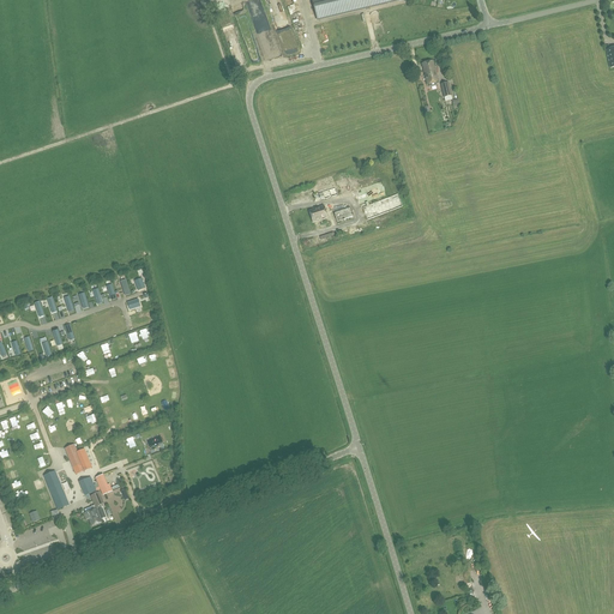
[(312,0),(317,19),(397,0),(312,0)]
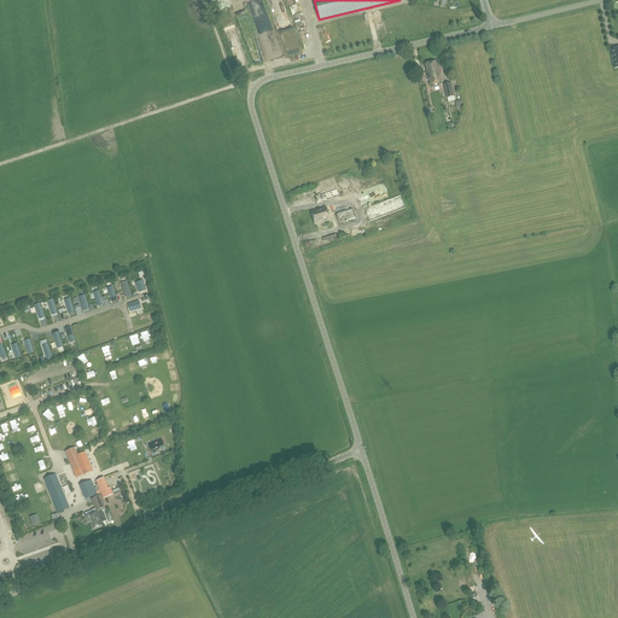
[(425,64),(430,85),(441,82),(436,62),(425,64)]
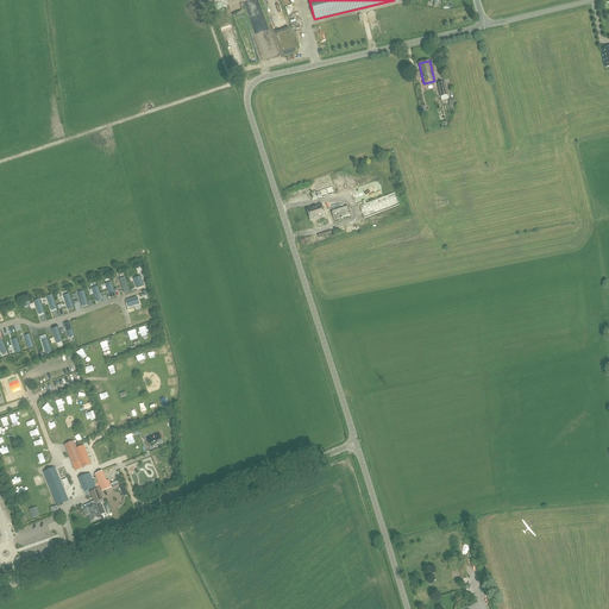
[(437,83),(440,95),(440,96),(449,95),(445,82),(437,83)]
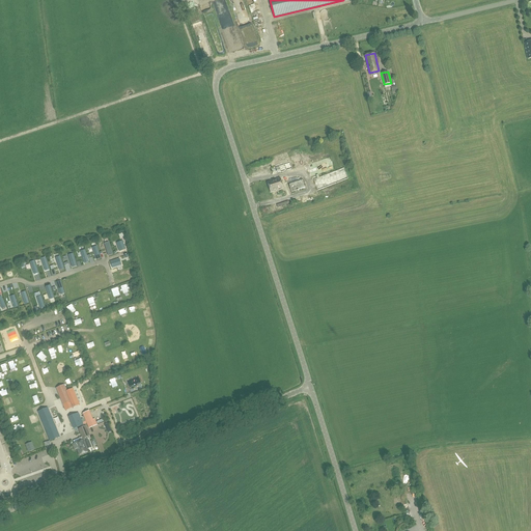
[(296,176),(289,177),(294,188),(304,185),(302,179),(336,169),(329,146),(290,159),(296,176)]
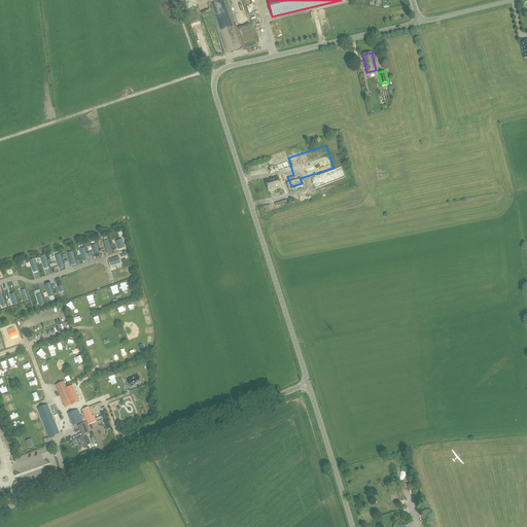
[(266,180),(269,190),(281,186),(278,176),(266,180)]
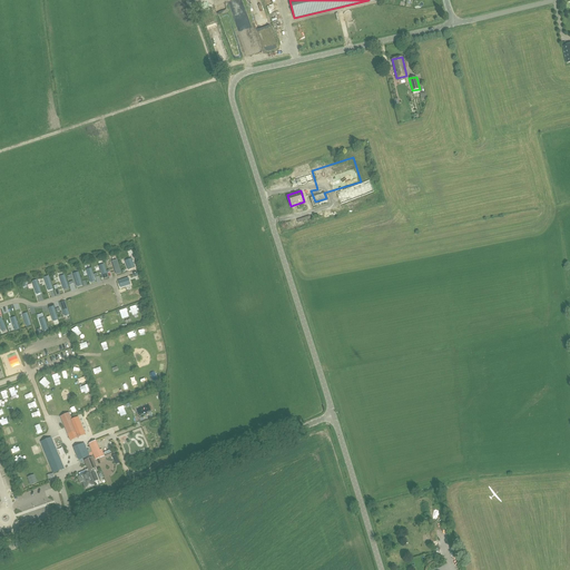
[(131,257),(125,259),(128,269),(135,267),(131,257)]
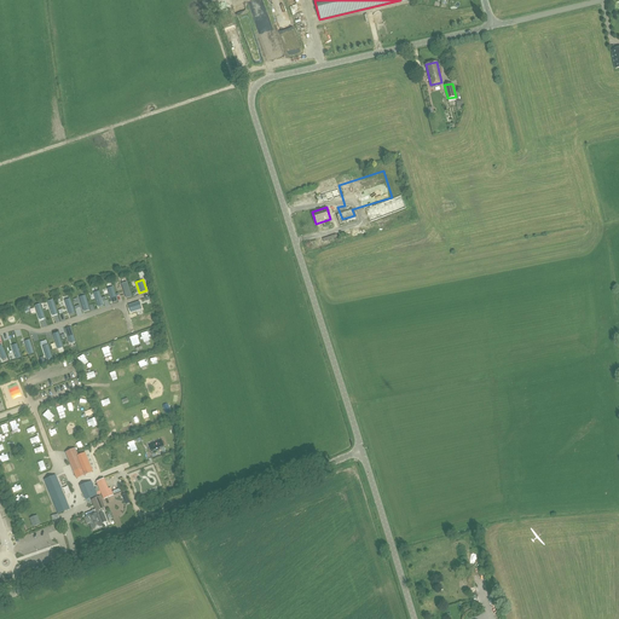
[(127,281),(121,283),(126,298),(132,296),(127,281)]
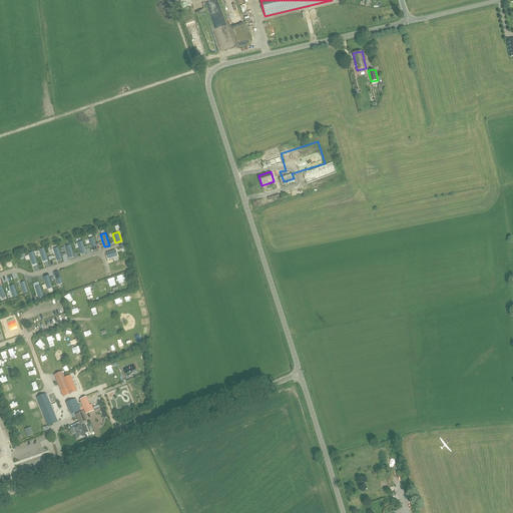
[(58,246),(53,247),(57,261),(61,259),(58,246)]
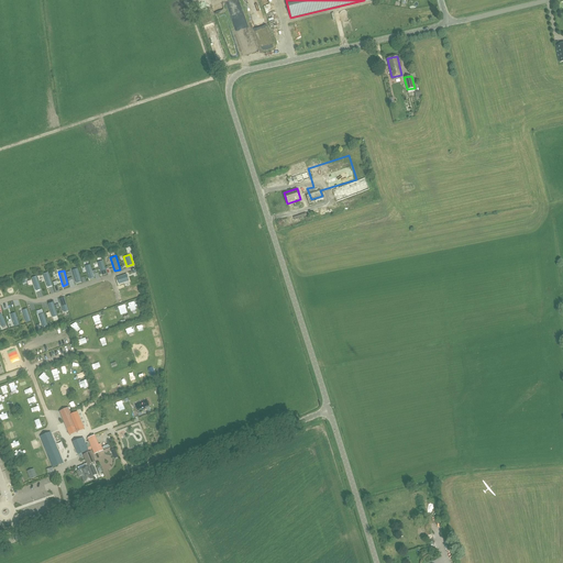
[(127,274),(117,277),(119,284),(129,280),(127,274)]
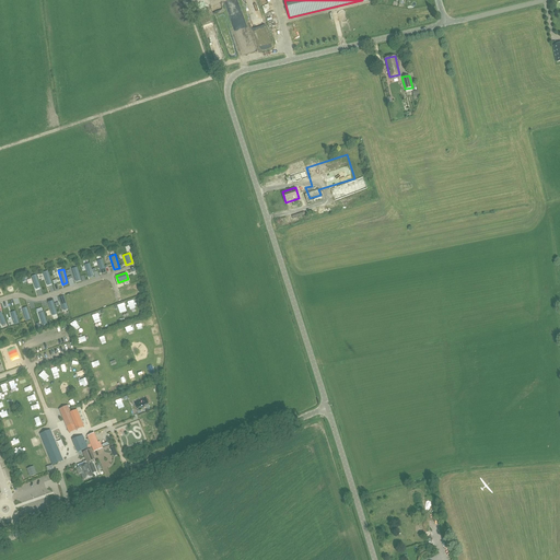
[(36,275),(32,276),(36,289),(41,288),(36,275)]
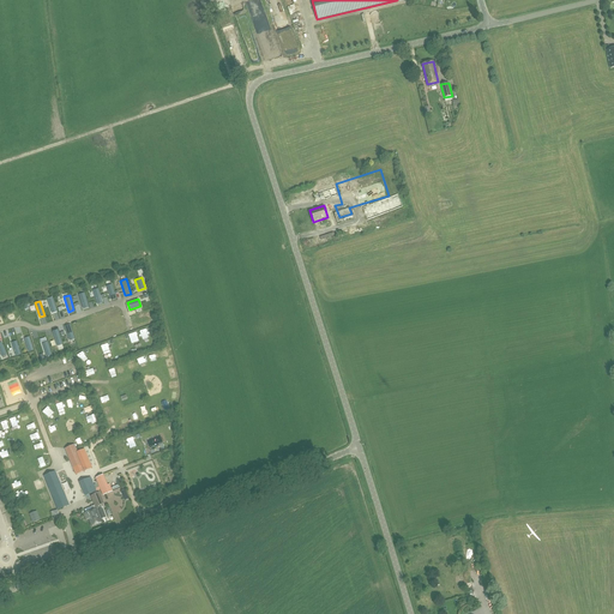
[(131,315),(132,320),(148,317),(145,311),(131,315)]
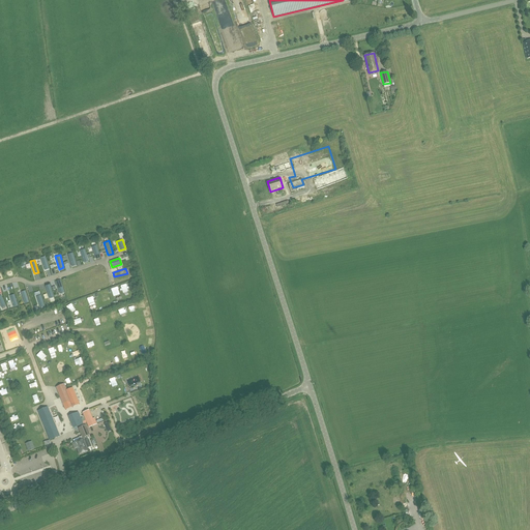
[(61,280),(56,281),(60,294),(64,292),(61,280)]
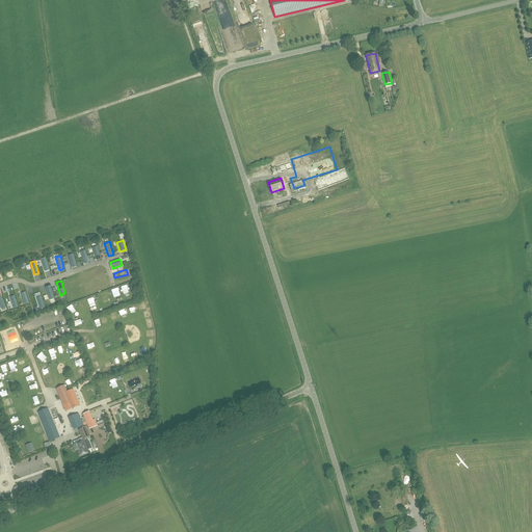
[(50,285),(46,286),(50,299),(54,298),(50,285)]
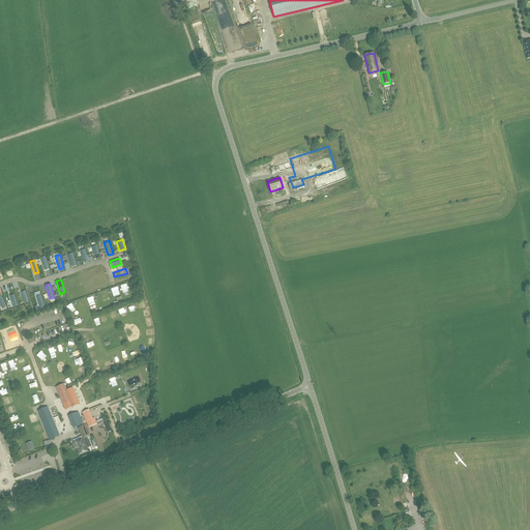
[(127,367),(130,375),(137,373),(134,364),(127,367)]
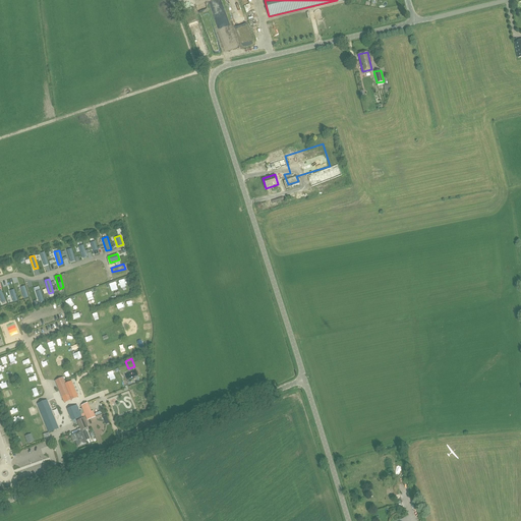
[(62,398),(75,392),(71,382),(65,384),(63,378),(55,381),(62,398)]
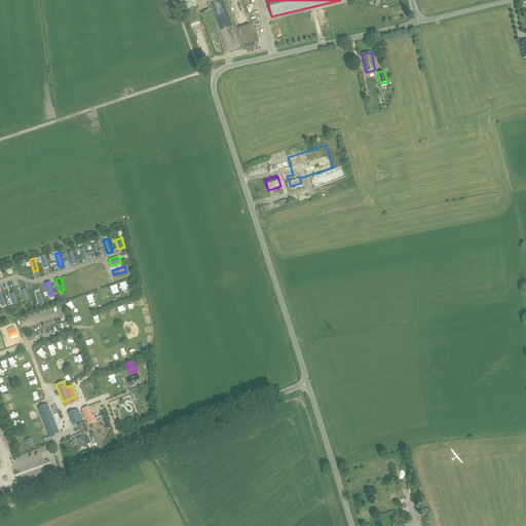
[(49,437),(58,434),(45,405),(38,408),(49,437)]
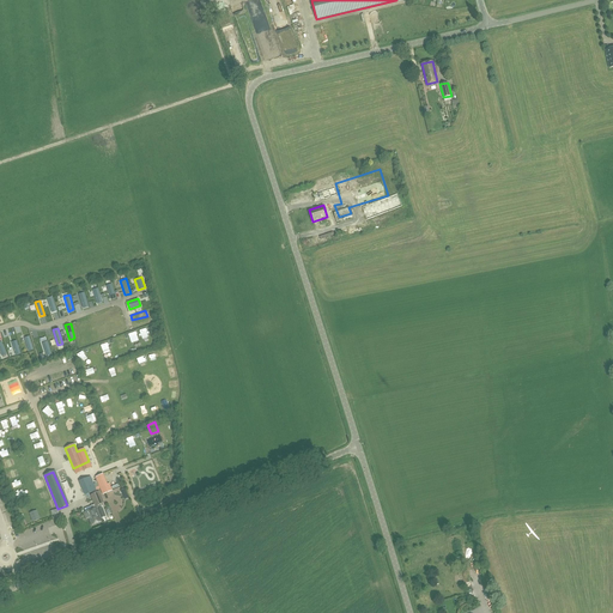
[(103,474),(96,478),(103,495),(111,490),(109,484),(107,485),(103,474)]
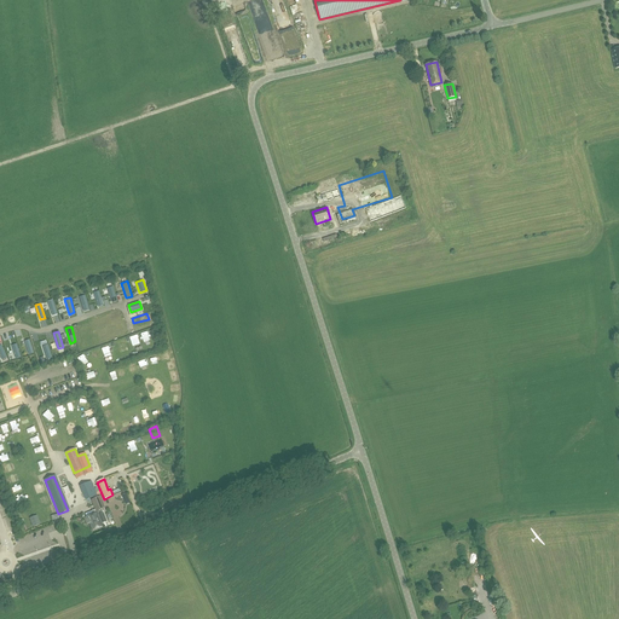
[(80,486),(86,499),(97,495),(92,481),(80,486)]
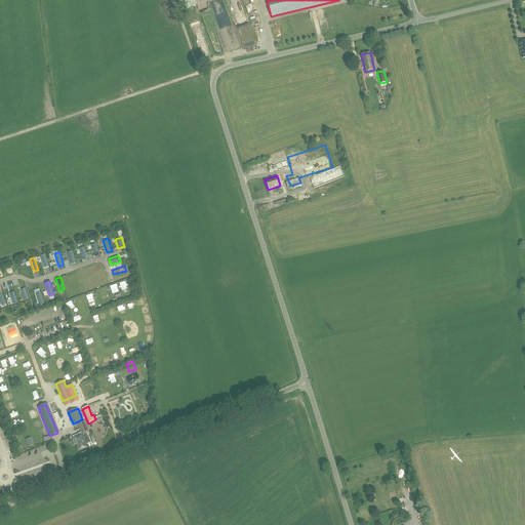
[(78,423),(81,432),(81,433),(88,431),(85,421),(78,423)]
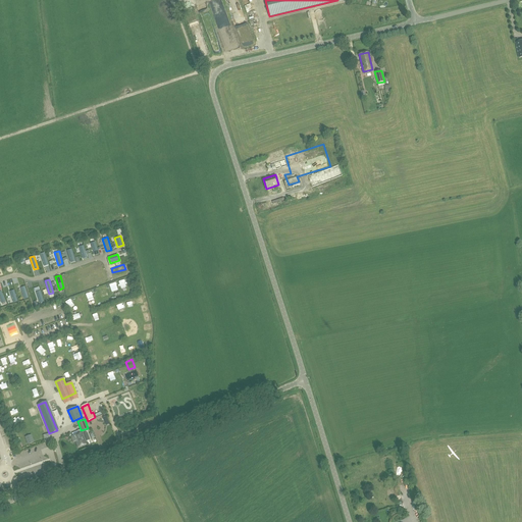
[(86,444),(85,441),(90,439),(87,433),(85,429),(81,430),(81,429),(77,431),(79,433),(71,436),(73,442),(75,441),(77,447),(86,444)]
